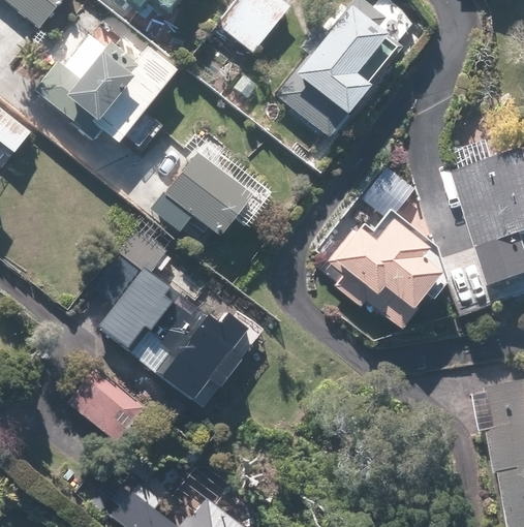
[(4,0),(40,27),(60,0),(4,0)]
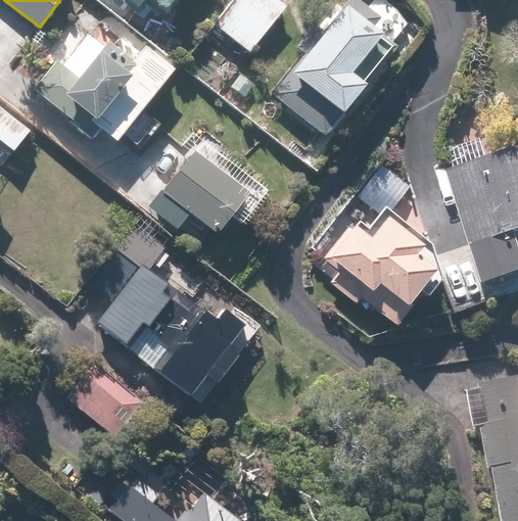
[(123,0),(139,12),(147,0),(163,0),(171,5),(174,0),(123,0)]
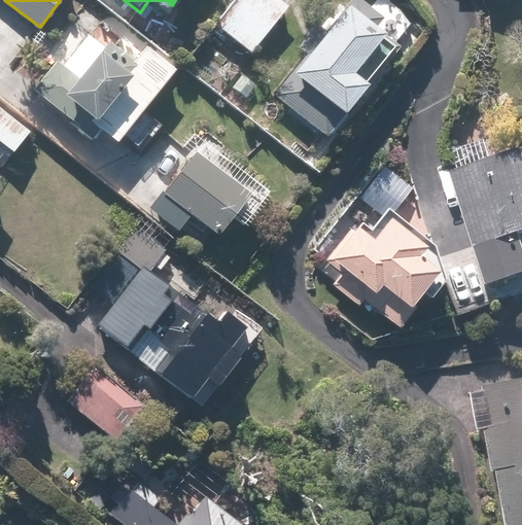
[(251,51),(288,5),(281,0),(232,0),(214,22),(251,51)]
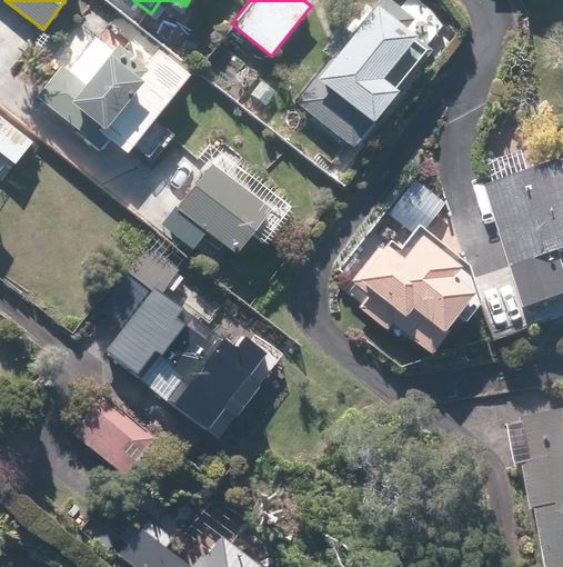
[(425,27),(393,0),(378,0),(293,101),(351,149),(404,86),(400,82),(429,48),(415,37),(425,27)]
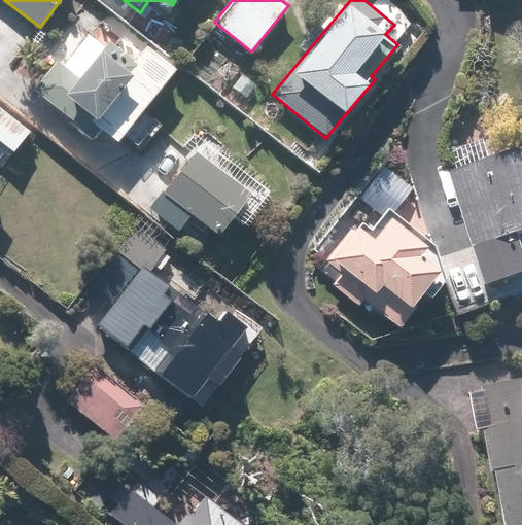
[(120,140),(177,68),(147,44),(130,66),(88,33),(63,65),(58,60),(34,90),(94,137),(102,126),(120,140)]
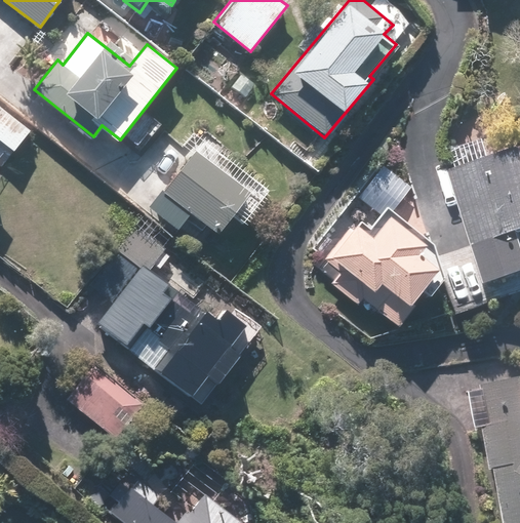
[(0,175),(2,172),(0,171),(0,141),(14,152),(32,128),(0,105),(0,175)]
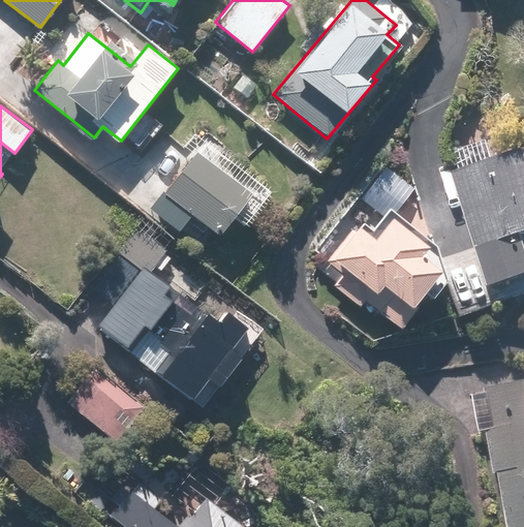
[(523,146),(453,172),(491,280),(523,269),(523,146)]
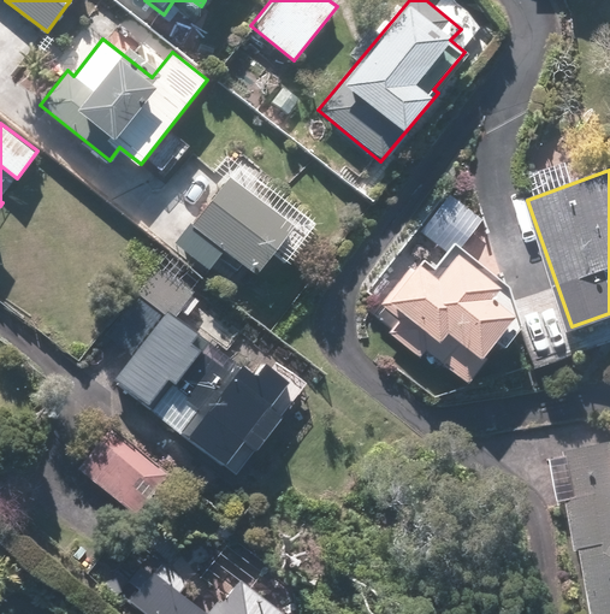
[(296,224),(226,175),(176,246),(208,269),(223,248),(260,273),(296,224)]
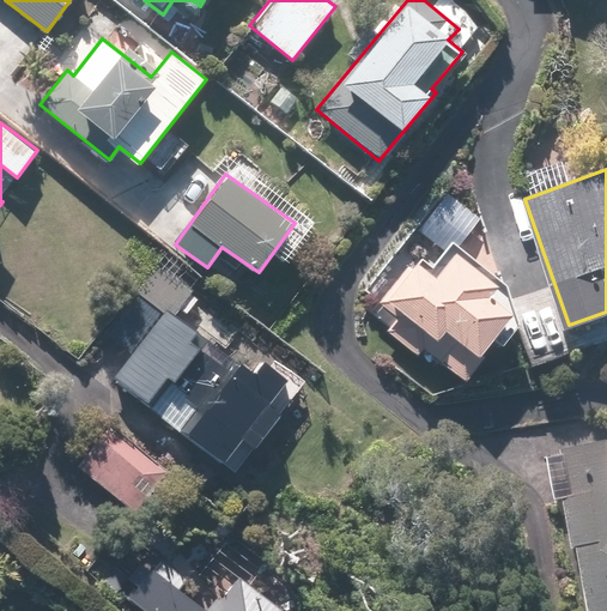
[(413,256),(377,303),(393,316),(383,328),(417,355),(422,349),(463,380),(517,312),(491,292),(499,282),(457,249),(437,274),(413,256)]
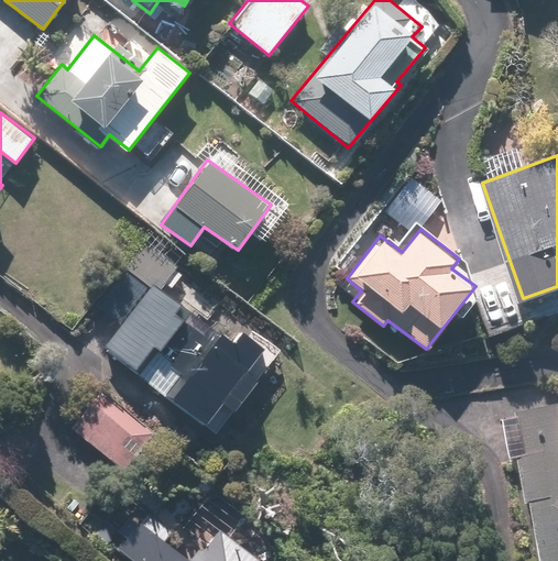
[(167,392),(208,422),(226,400),(237,408),(260,377),(249,370),(266,347),(244,330),(237,340),(218,326),(209,338),(177,314),(184,305),(161,288),(176,267),(143,242),(122,268),(148,287),(105,344),(135,369),(152,348),(183,372),(167,392)]
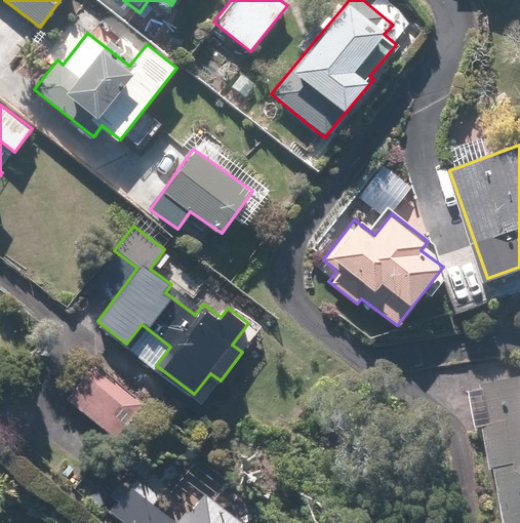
[(90,364),(64,398),(116,439),(143,405),(90,364)]
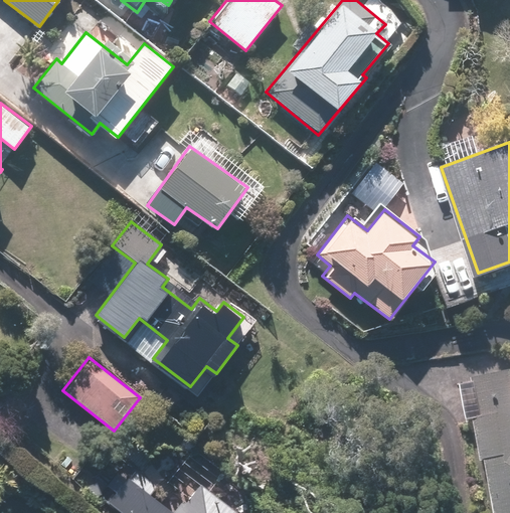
[(489,459),(502,512),(509,512),(509,367),(470,377),(479,416),(474,417),(484,460),(489,459)]
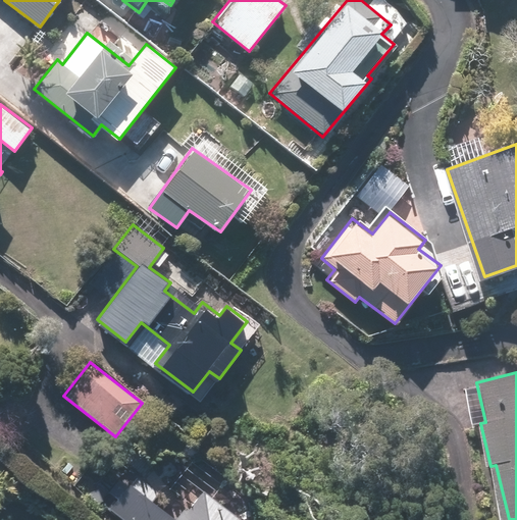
[(135,475),(111,511),(124,519),(201,519),(135,475)]
